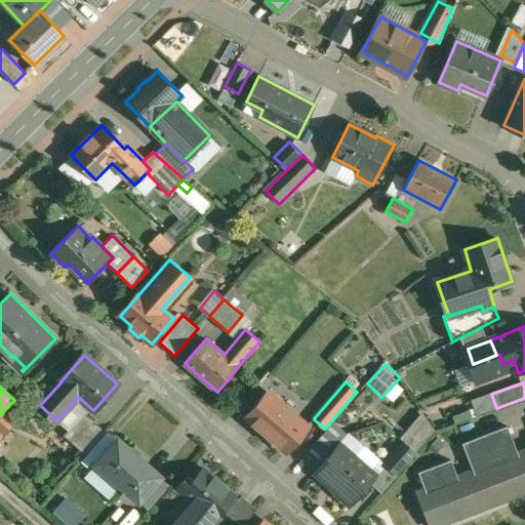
[(257,427),(279,402),(267,391),(245,415),(257,427)]
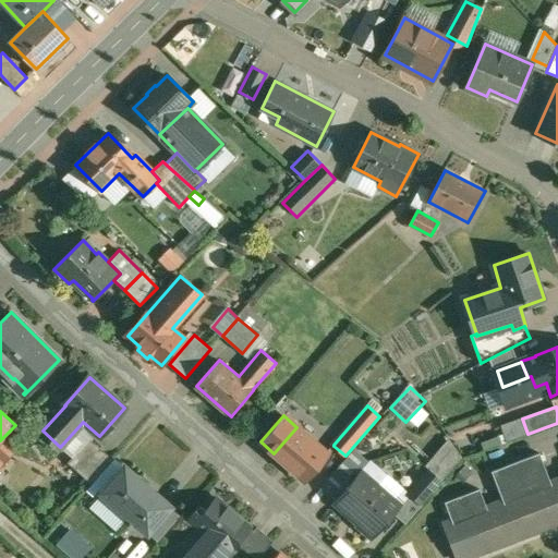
[(328,455),(296,427),(274,453),(305,481),(328,455)]
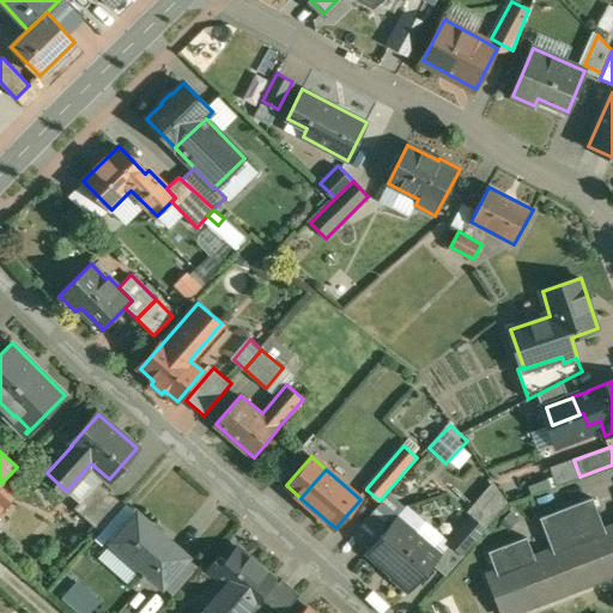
[(125,504),(98,481),(74,509),(101,532),(125,504)]
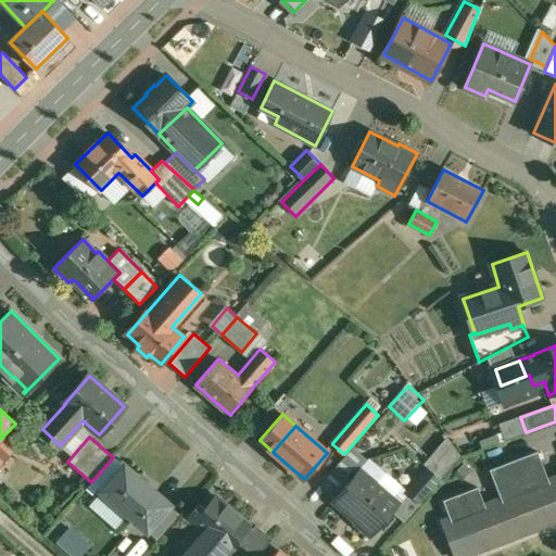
[(534,451),(488,469),(500,500),(547,481),(534,451)]
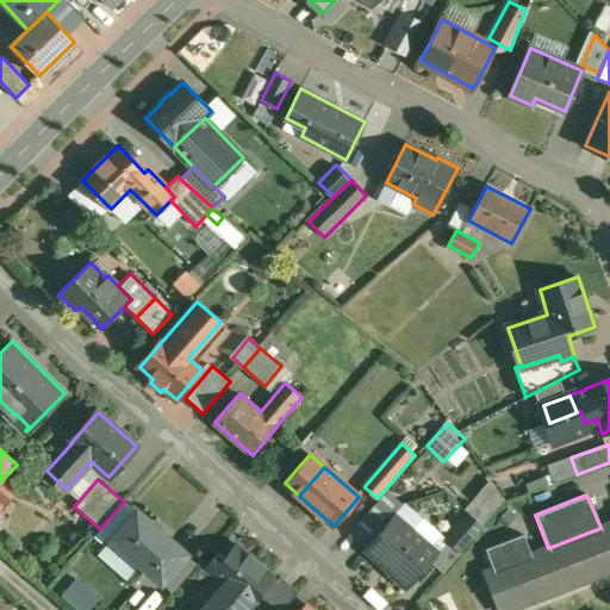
[(440,535),(405,505),(396,517),(437,553),(443,546),(435,540),(440,535)]
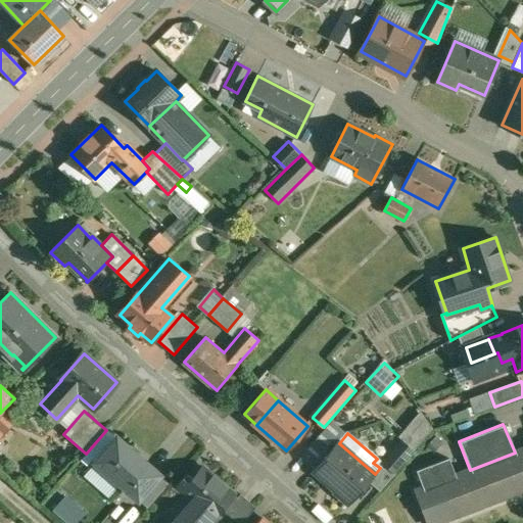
[(149,467),(116,438),(96,462),(98,464),(91,472),(105,485),(112,476),(129,490),(144,473),(149,467)]
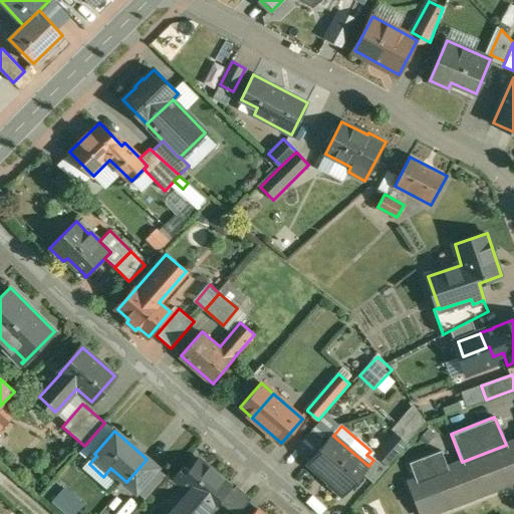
[(396,433),(375,456),(376,456),(388,465),(408,443),(396,433)]
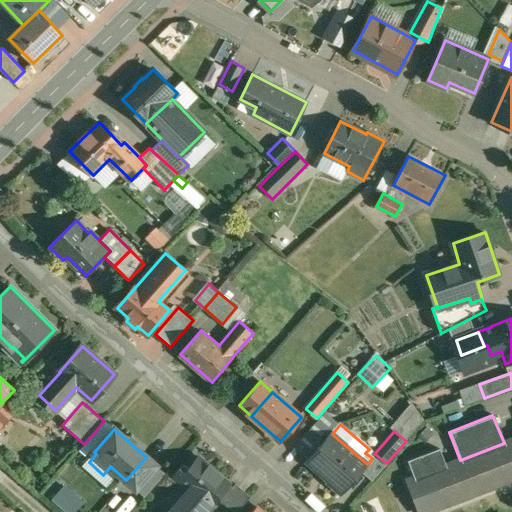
[(332,434),(331,432),(307,460),(329,480),(327,482),(341,495),(362,472),(368,465),(367,464),(332,434)]
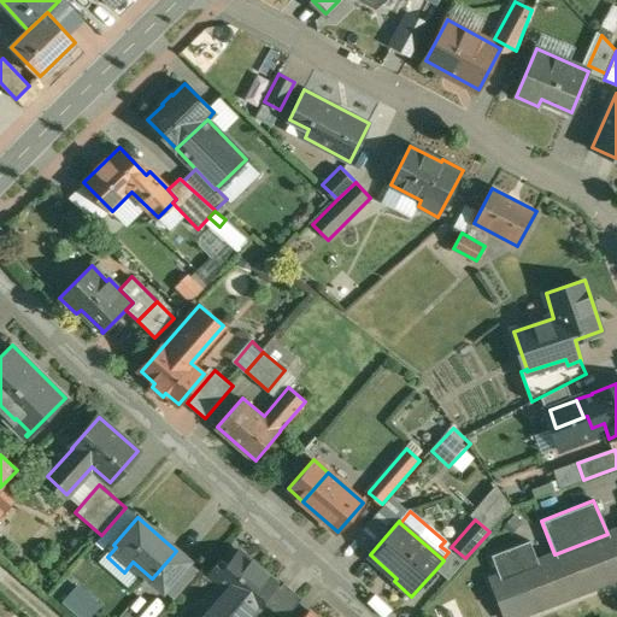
[(616,529),(607,534),(554,554),(522,568),(538,609),(616,577),(616,529)]
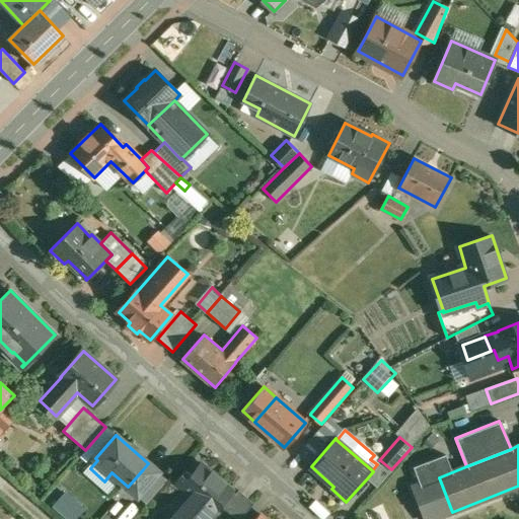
[(377,464),(372,470),(373,471),(367,478),(377,488),(392,469),(391,469),(380,460),(377,464)]
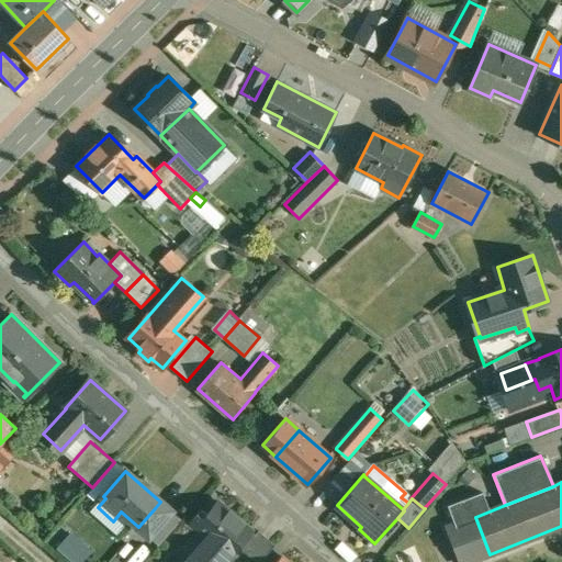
[(218,502),(197,528),(208,538),(186,561),(223,561),(228,557),(228,558),(253,530),(218,502)]
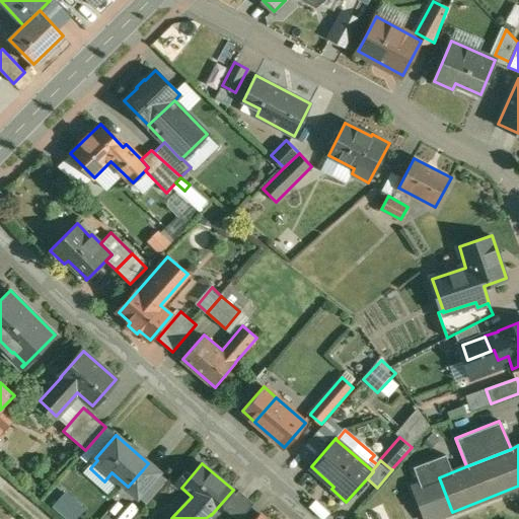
[(143,469),(128,487),(137,495),(152,478),(143,469)]
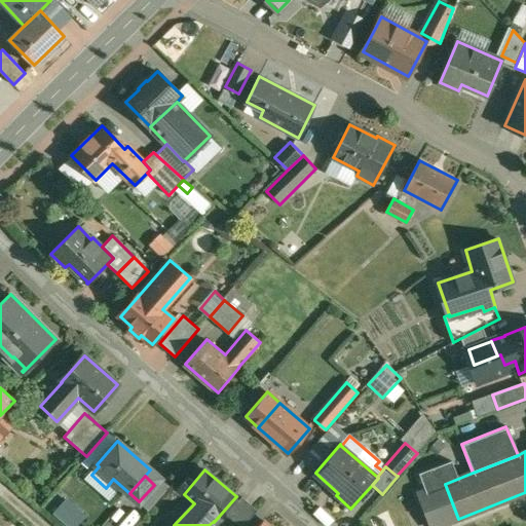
[(242,497),(227,515),(239,525),(245,525),(258,511),(242,497)]
